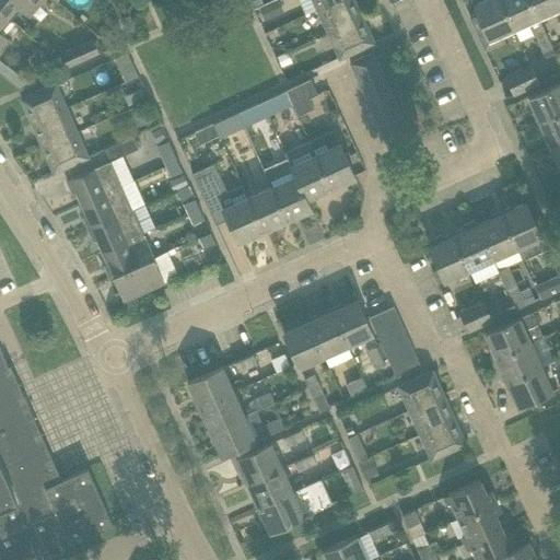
[(0,0),(0,11),(7,16),(16,6),(30,16),(43,0),(0,0)]
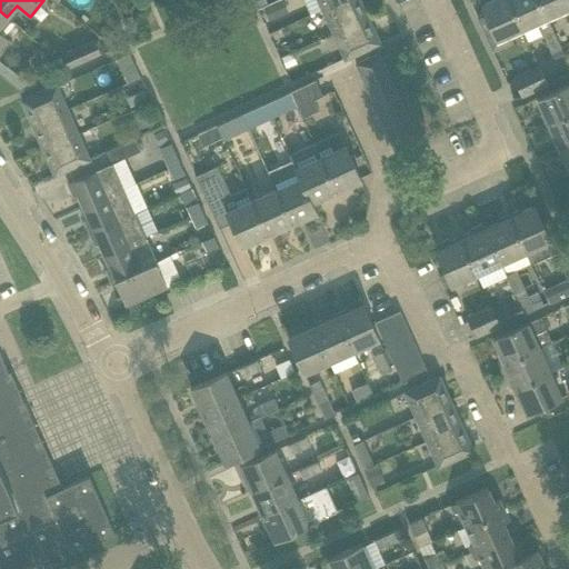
[(281,0),(262,9),(268,20),(286,12),(281,0)]
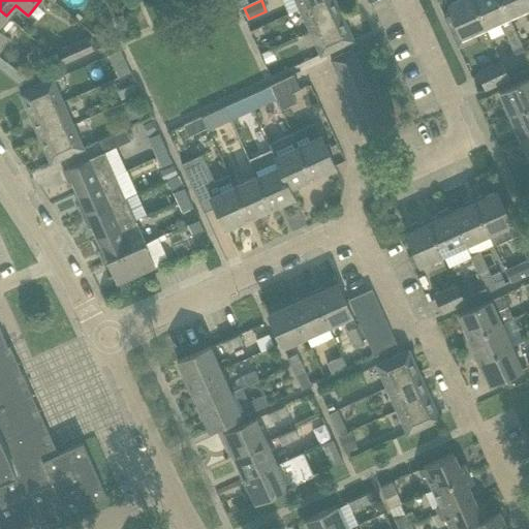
[(296,0),(300,8),(318,0),(296,0)]
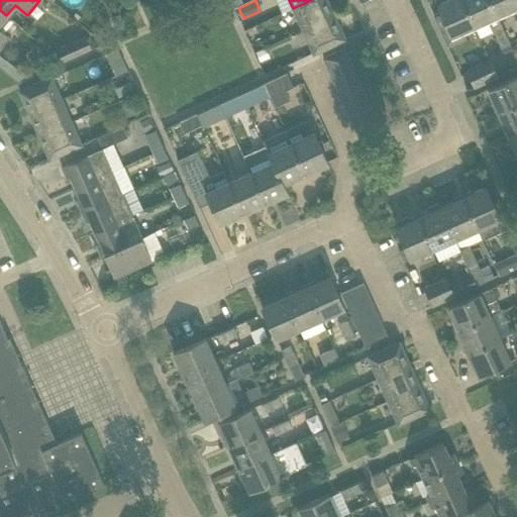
[(311,0),(293,8),(303,30),(334,16),(326,0),(311,0)]
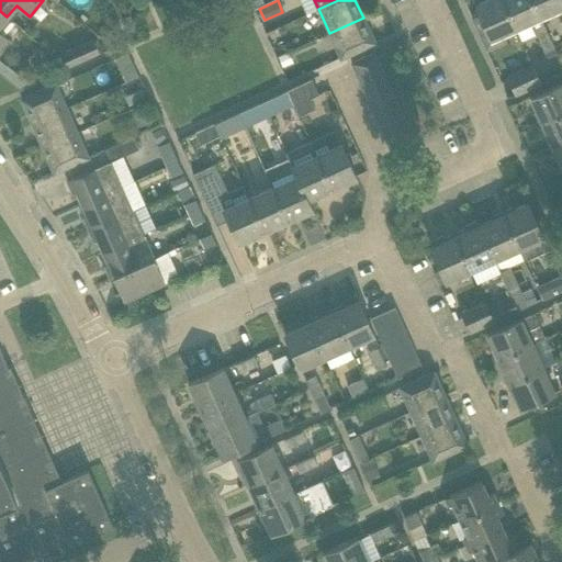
[(510,30),(516,27),(503,0),(485,0),(475,4),(480,14),(471,18),(485,48),(486,47),(504,40),(502,34),(510,30)]
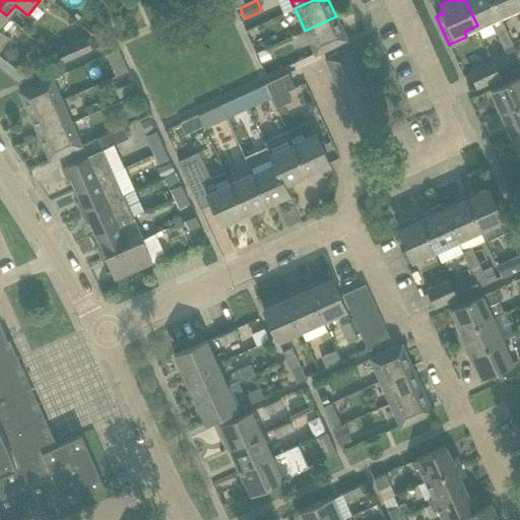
[(465,0),(477,25),(491,19),(496,30),(503,47),(505,53),(515,49),(512,43),(505,26),(500,15),(499,16),(492,0),(465,0)]
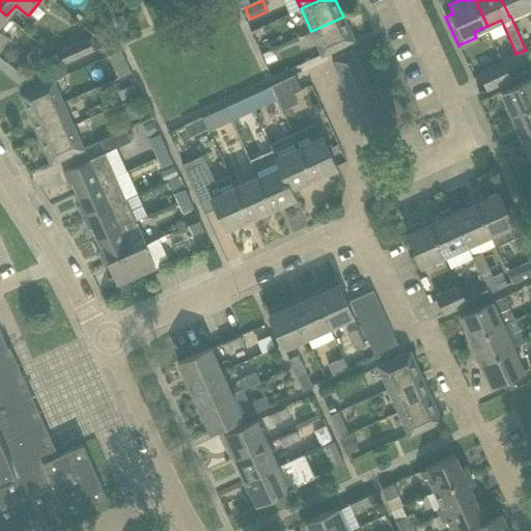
[(530,3),(529,0),(502,0),(509,17),(510,16),(530,6),(530,3)]
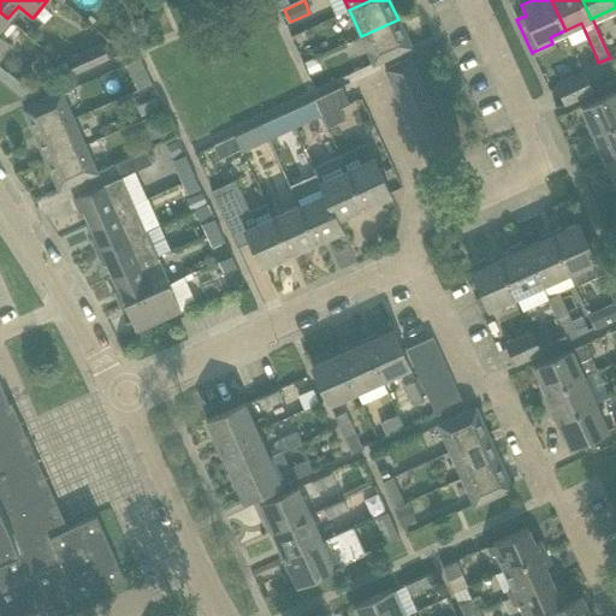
[(0,27),(7,18),(0,12),(0,80),(23,99),(34,93),(7,71),(7,72),(0,65),(0,55),(9,45),(0,37),(0,27)]
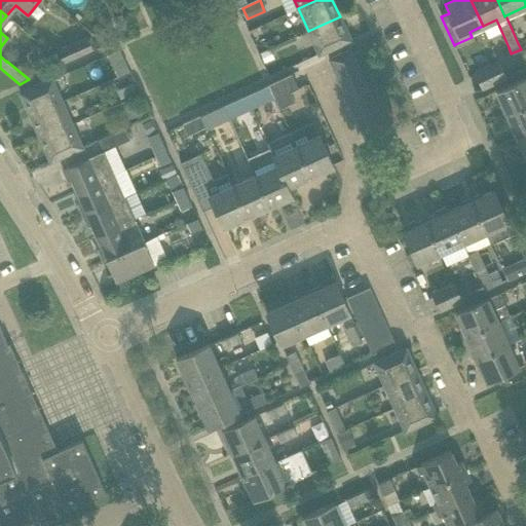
[(340,16),(308,31),(318,54),(350,40),(340,16)]
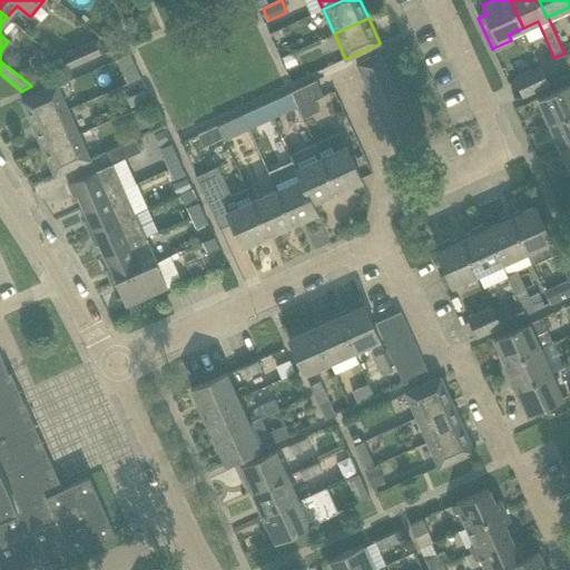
[(61,53),(68,68),(101,53),(95,38),(61,53)]
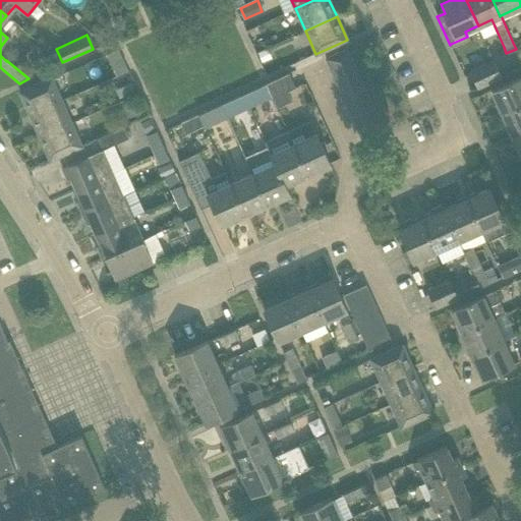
[(119,47),(106,53),(111,64),(123,58),(119,47)]
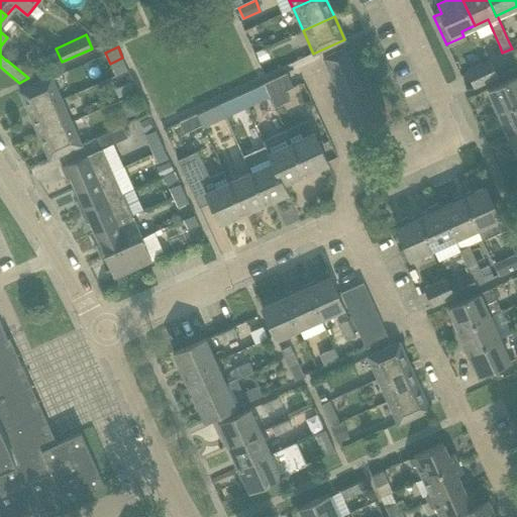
[(264,46),(254,52),(259,61),(268,57),(264,46)]
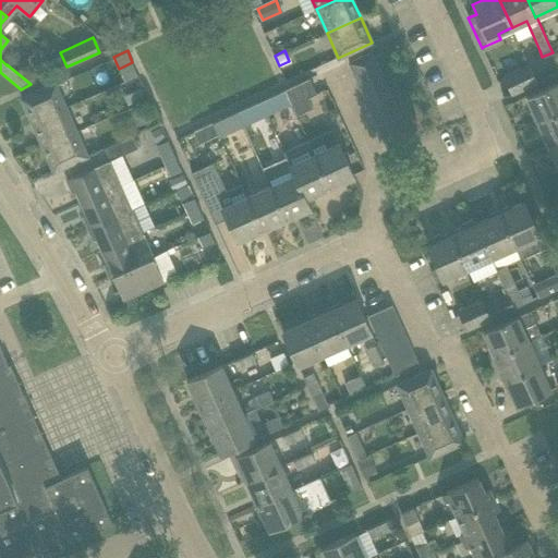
[(348,62),(353,74),(377,63),(372,51),(348,62)]
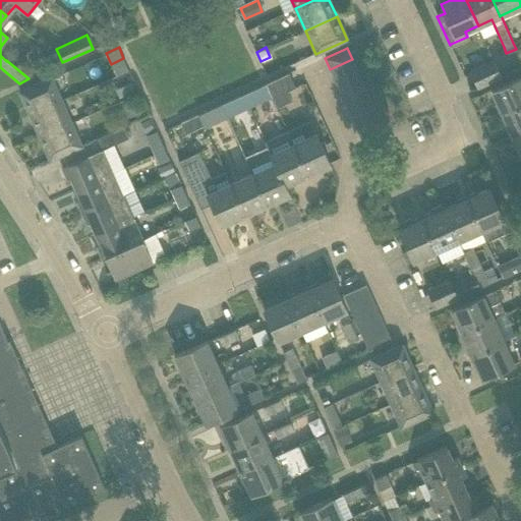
[(330,69),(335,80),(357,70),(352,59),(330,69)]
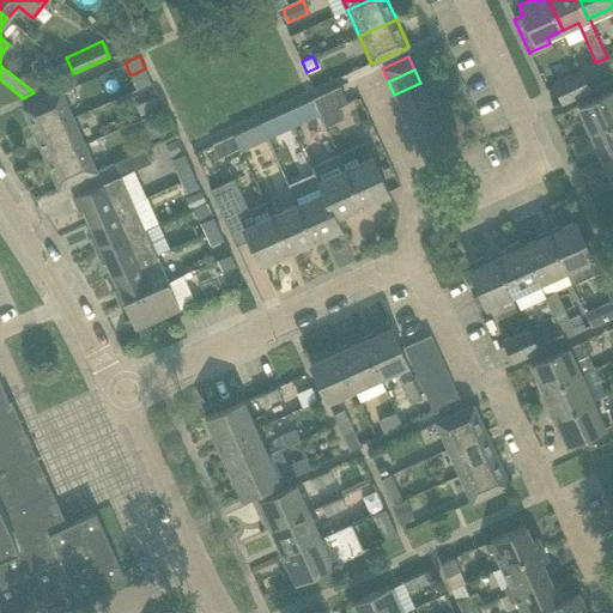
[(553,84),(563,103),(589,91),(581,71),(553,84)]
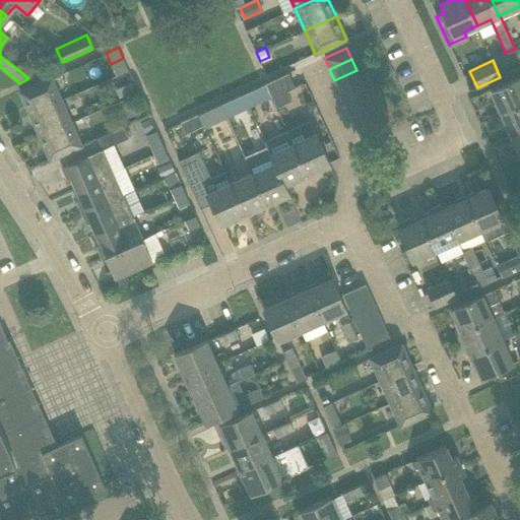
[(334,80),(340,92),(362,82),(356,70),(334,80)]
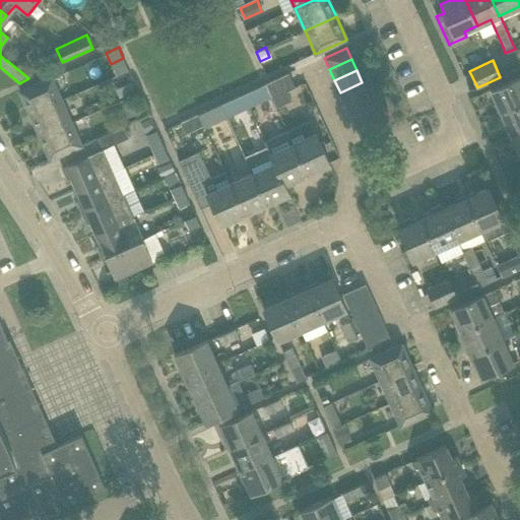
[(269,81),(265,83),(271,98),(275,107),(290,101),(286,90),(295,87),(287,73),(269,81)]
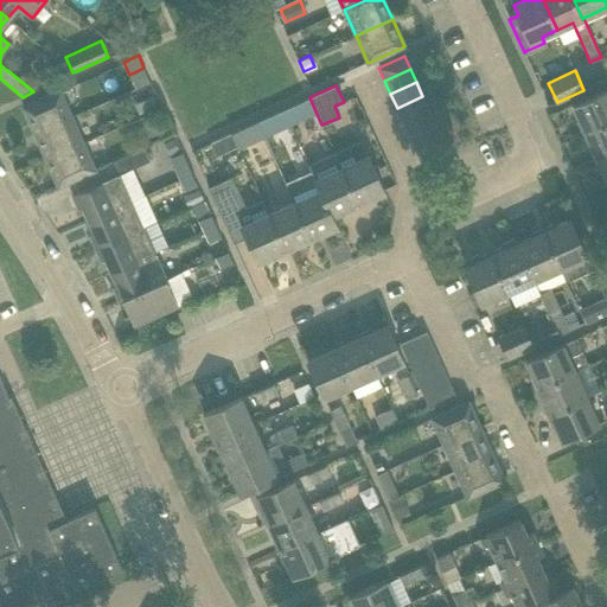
[(582,134),(585,133),(585,132),(606,121),(606,89),(573,106),(580,121),(577,122),(582,134)]
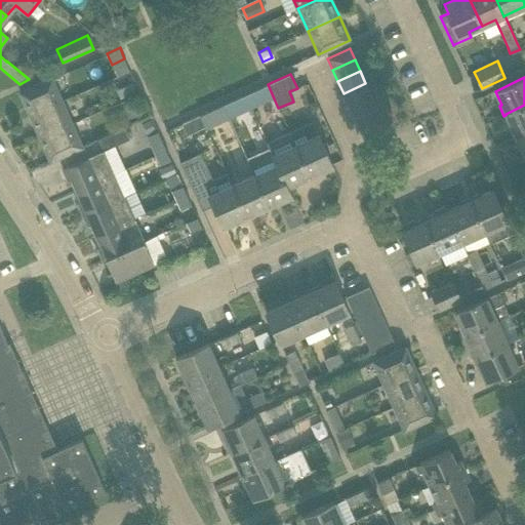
[(19,92),(30,115),(62,101),(51,78),(19,92)]
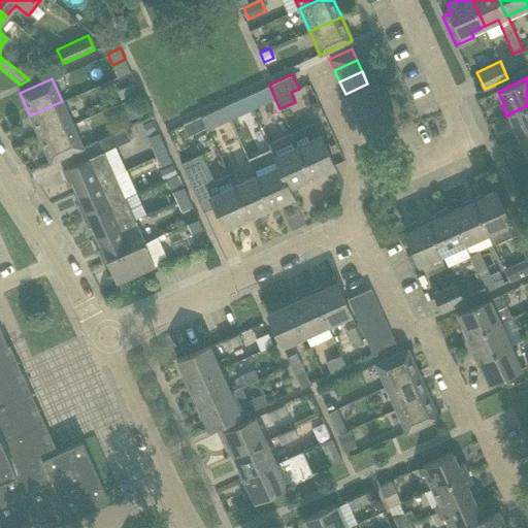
[(132,84),(123,88),(127,96),(136,92),(132,84)]
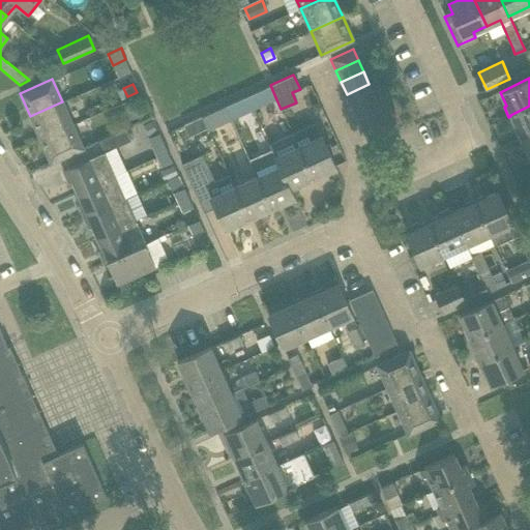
[(347,94),(352,106),(374,95),(369,84),(347,94)]
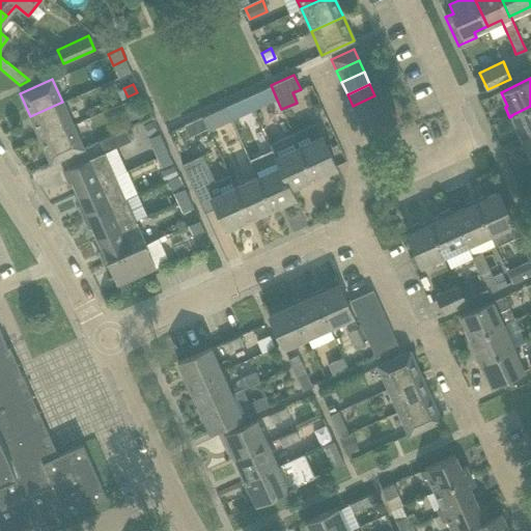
[(271,85),(248,95),(254,110),(277,100),(271,85)]
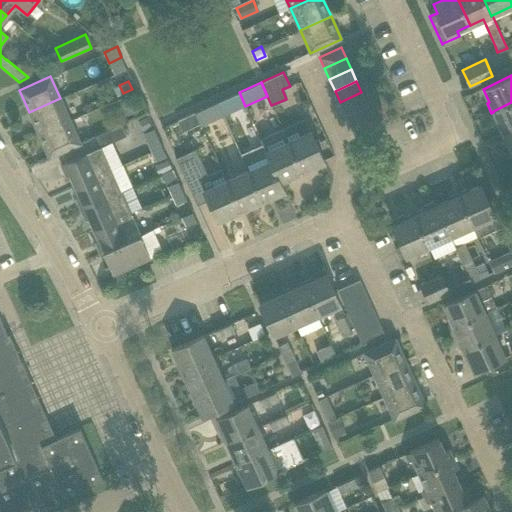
[(245,106),(239,92),(217,102),(224,116),(245,106)]
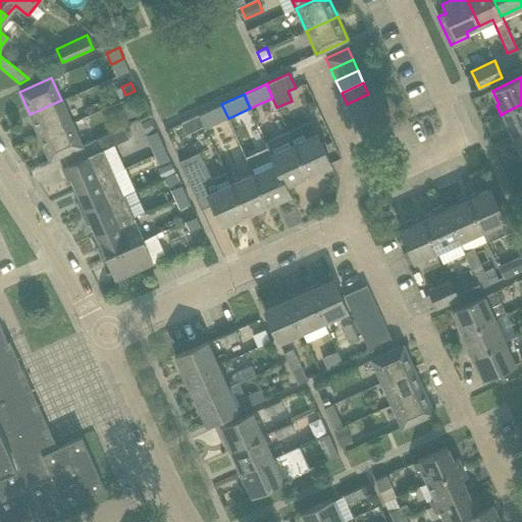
[(347,104),(352,115),(374,105),(368,94),(347,104)]
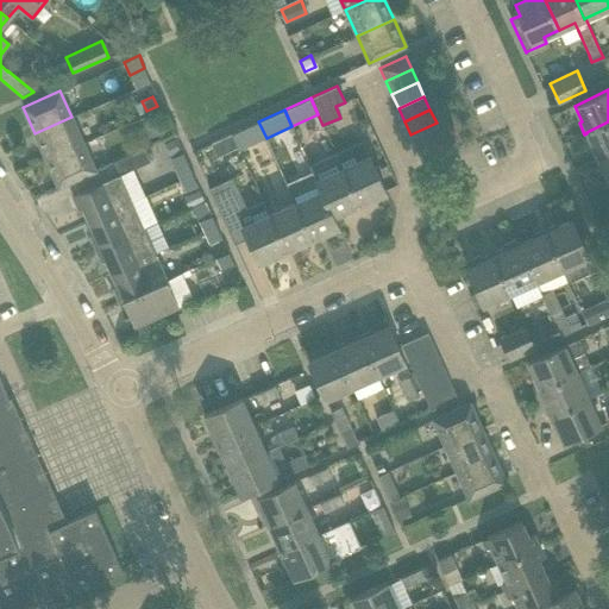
[(35,133),(46,159),(83,144),(71,117),(35,133)]
